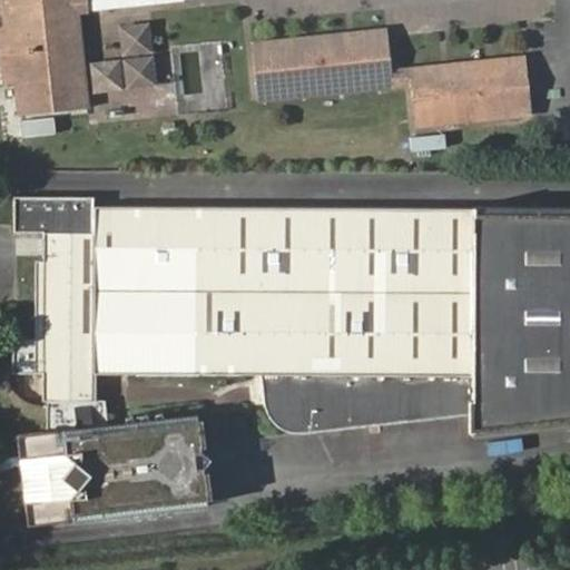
[(79,13),(77,0),(0,0),(0,37),(5,81),(17,81),(19,115),(88,107),(79,13)]
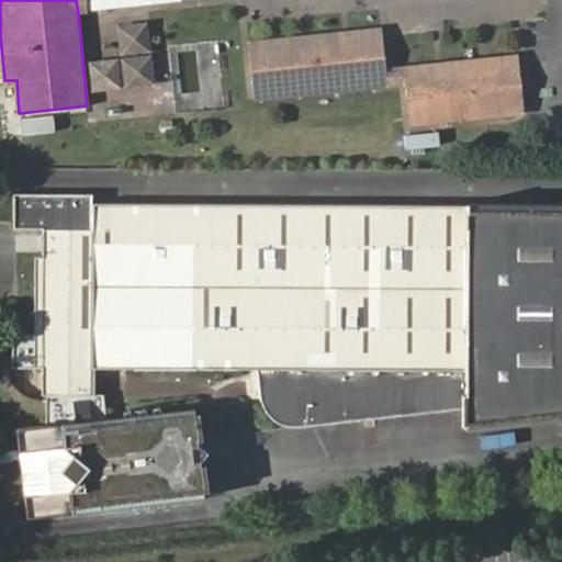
[(85,0),(76,0),(78,13),(87,12),(85,0)]
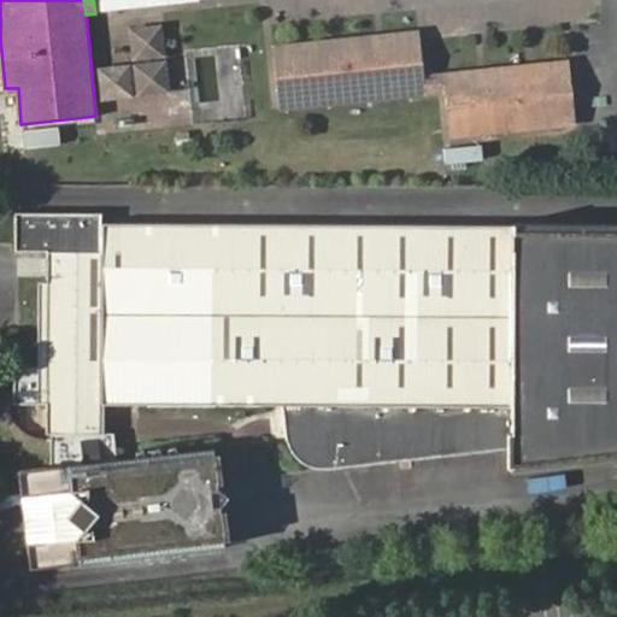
[(100,100),(170,95),(165,23),(129,25),(131,64),(98,65),(100,100)]
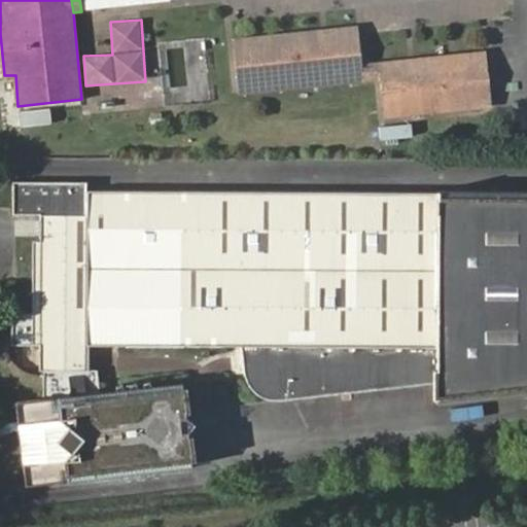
[(234,40),(236,49),(358,37),(357,28),(234,40)]
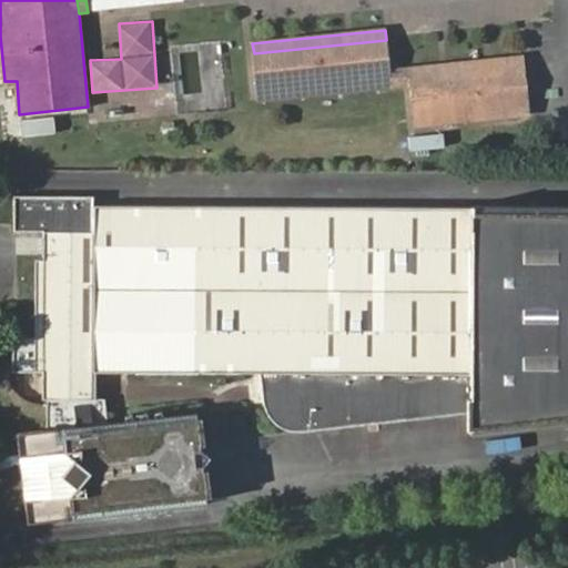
[(254,53),(256,91),(391,78),(391,71),(386,40),(254,53)]
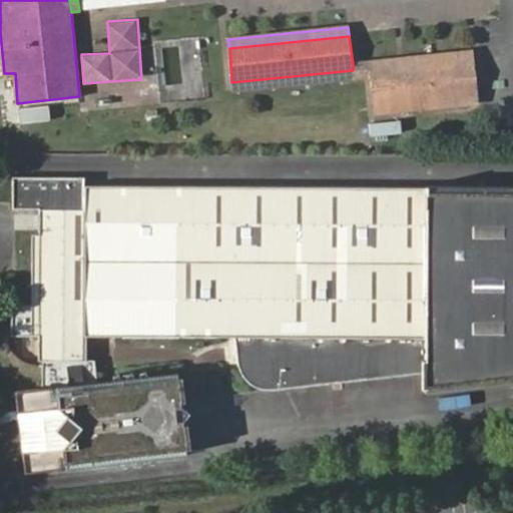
[(370,62),(370,69),(475,58),(474,50),(370,62)]
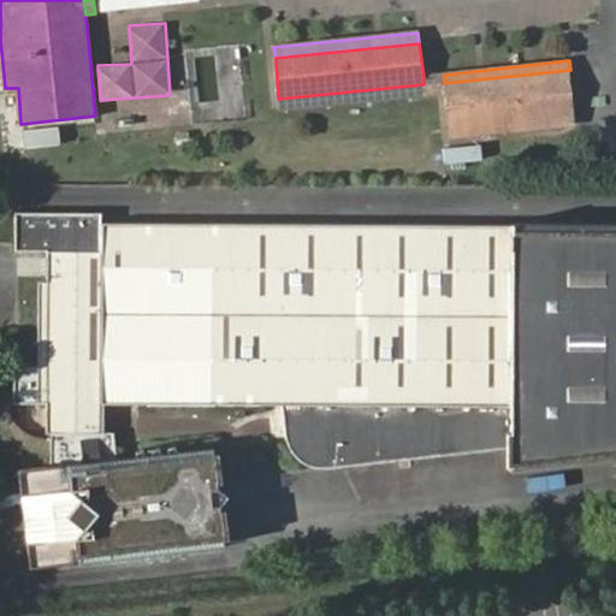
[(444,83),(445,93),(449,137),(472,135),(471,125),(575,116),(570,70),(444,83)]
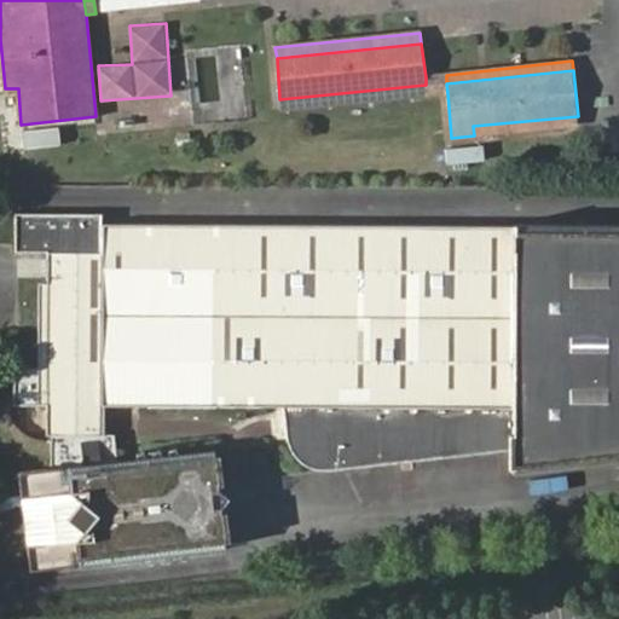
[(427,96),(447,93),(446,84),(446,75),(426,77),(426,85),(427,96)]
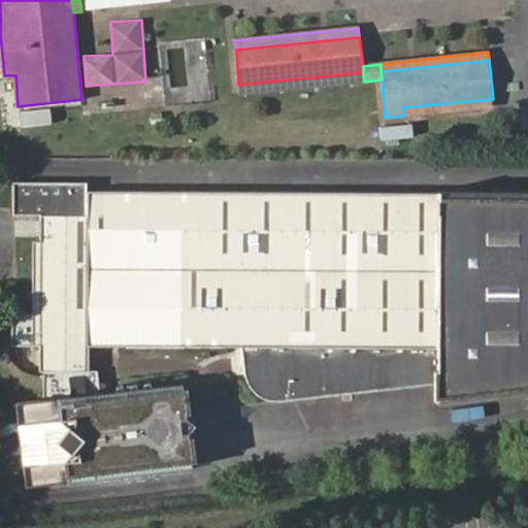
[(239,93),(364,81),(363,72),(238,85),(239,93)]
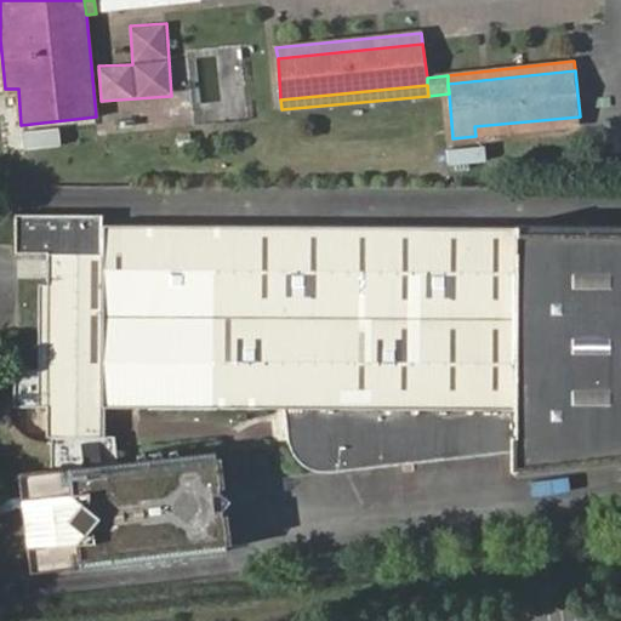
[(474,126),(476,136),(581,125),(580,117),(474,126)]
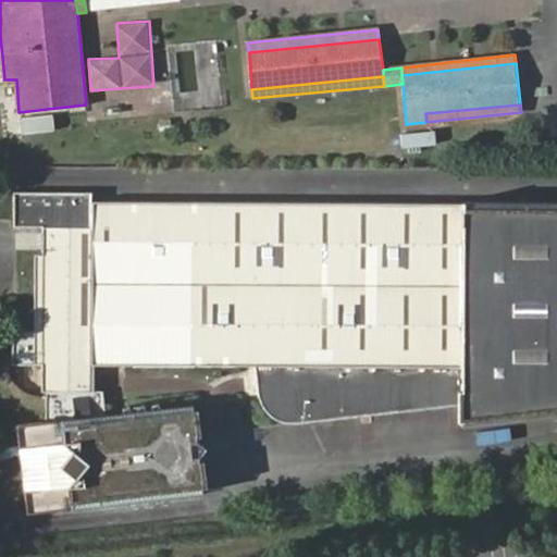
[(400,132),(401,147),(436,146),(435,130),(400,132)]
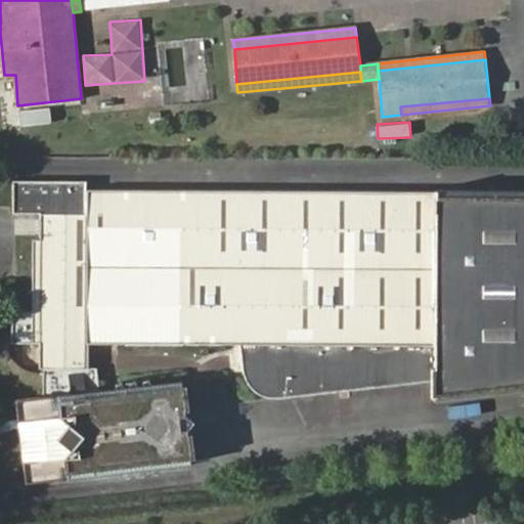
[(523,189),(438,189),(438,192),(87,189),(87,182),(14,181),(13,212),(41,213),(41,310),(26,310),(22,312),(16,316),(13,322),(12,343),(42,343),(41,367),(45,367),(44,396),(17,399),(28,483),(192,463),(181,380),(97,390),(93,367),(88,367),(89,341),(241,344),(243,369),(246,377),(250,387),(254,390),(260,394),(266,396),(273,397),(432,381),(431,401),(509,393),(523,391),(523,189)]
